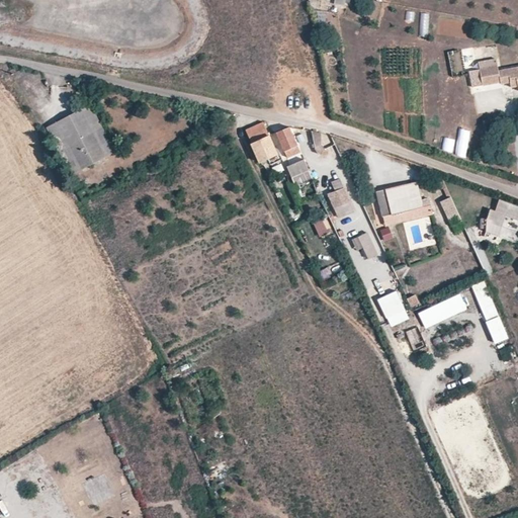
[(417,13),(417,23),(427,23),(426,13),(417,13)]
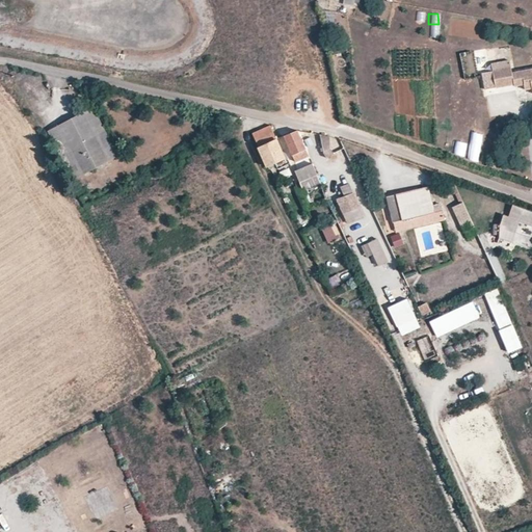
[(478,70),(487,68),(483,49),(474,51),(478,70)]
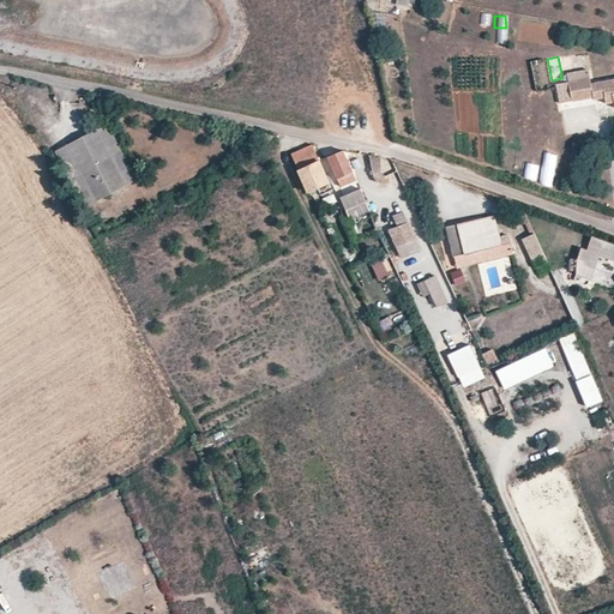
[(569,79),(573,101),(593,98),(593,100),(607,97),(608,102),(613,101),(613,77),(590,80),(589,76),(569,79)]
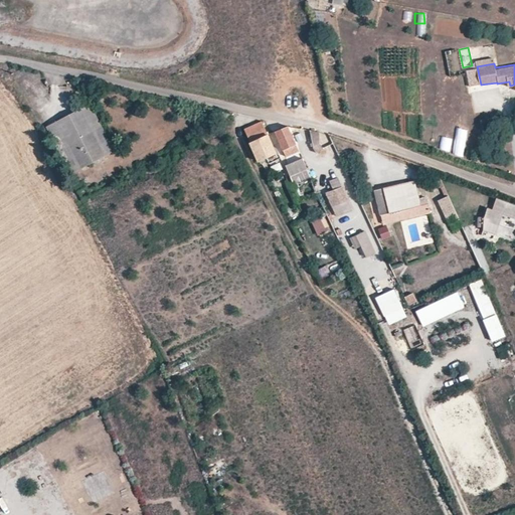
[(78,108),(91,131),(101,126),(89,104),(78,108)]
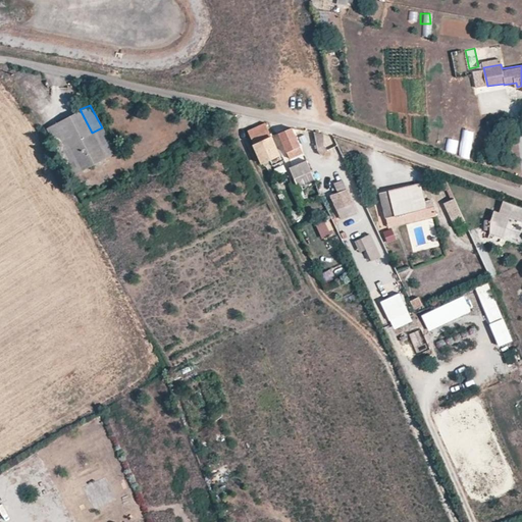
[(56,122),(82,170),(115,154),(102,127),(92,133),(80,109),(56,122)]
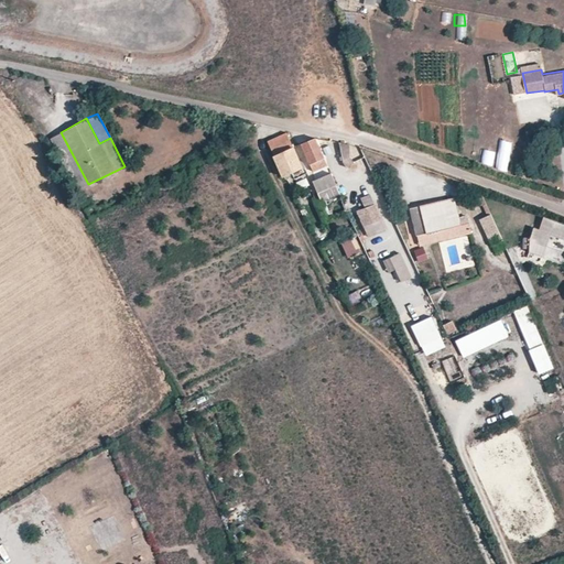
[(252,123),(242,121),(249,133),(256,130),(252,123)]
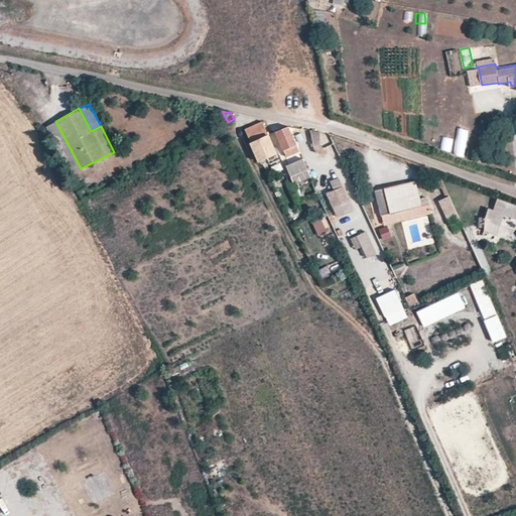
[(81,168),(55,121),(45,125),(71,173),(81,168)]
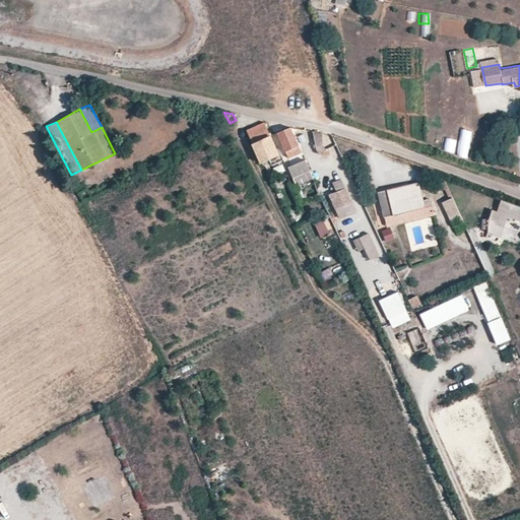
[(245,130),(260,163),(278,154),(270,135),(263,122),(245,130)]
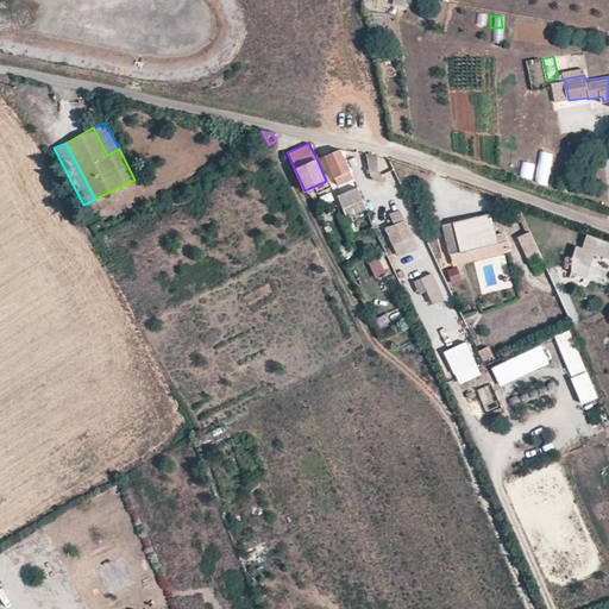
[(351,169),(340,148),(322,156),(333,177),(351,169)]
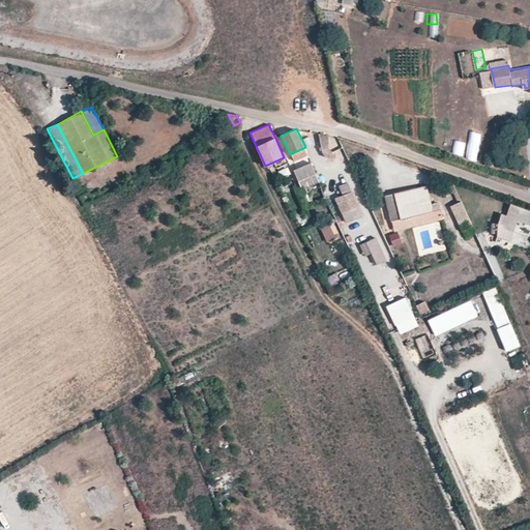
[(454,141),(452,154),(464,155),(466,142),(454,141)]
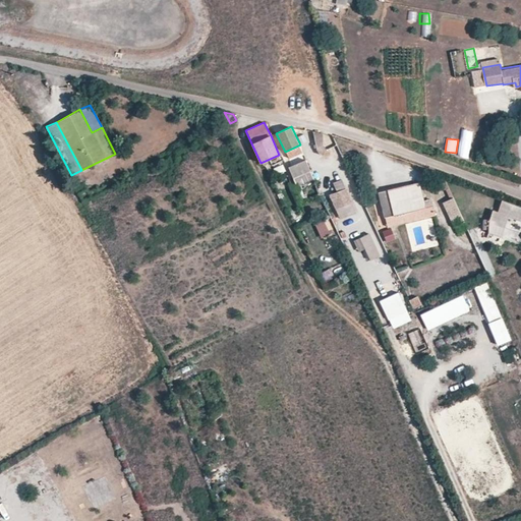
[(459,140),(458,157),(469,158),(471,141),(459,140)]
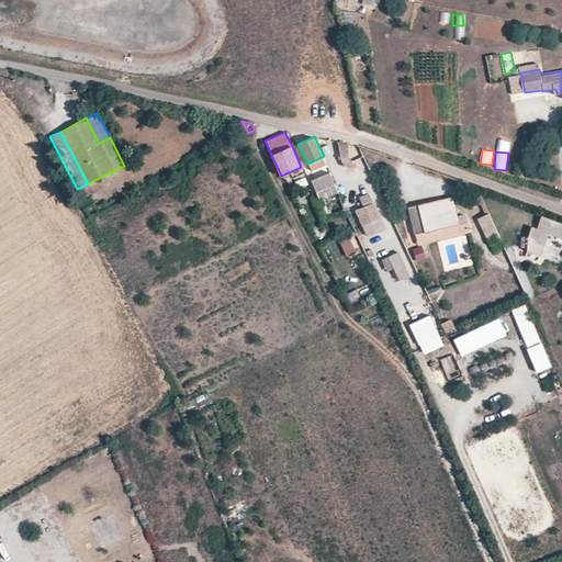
[(340,160),(345,167),(352,163),(348,155),(340,160)]
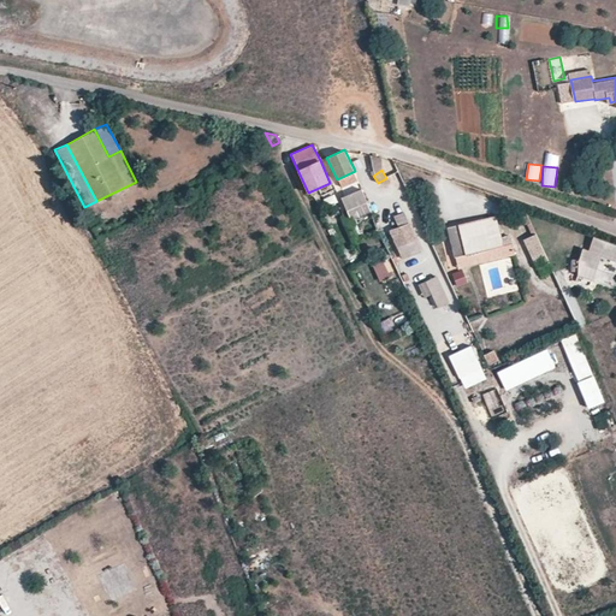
[(344,196),(350,208),(365,201),(360,188),(344,196)]
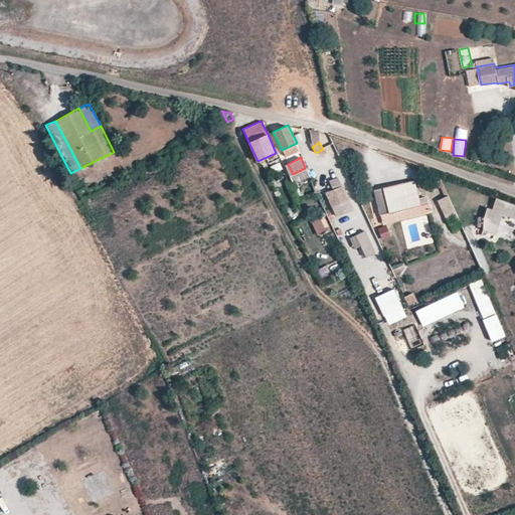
[(333,189),(326,193),(337,217),(353,210),(339,177),(330,181),(333,189)]
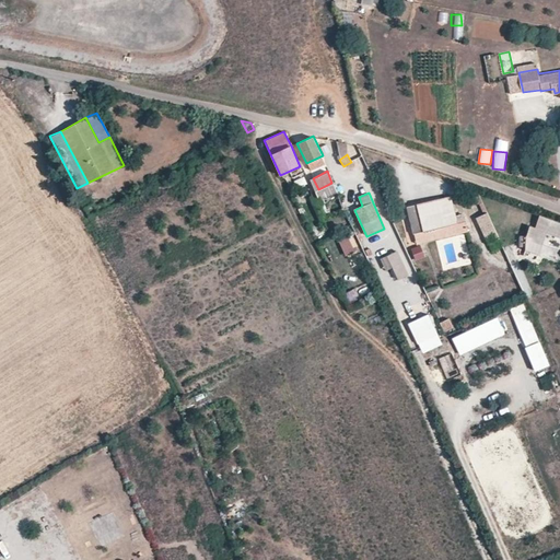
[(457,223),(451,198),(419,205),(422,218),(412,220),(416,233),(457,223)]
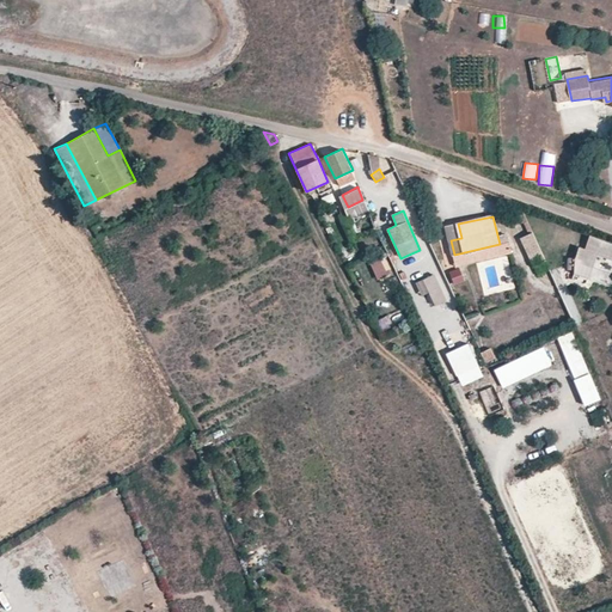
[(458,224),(447,227),(451,240),(461,238),(458,224)]
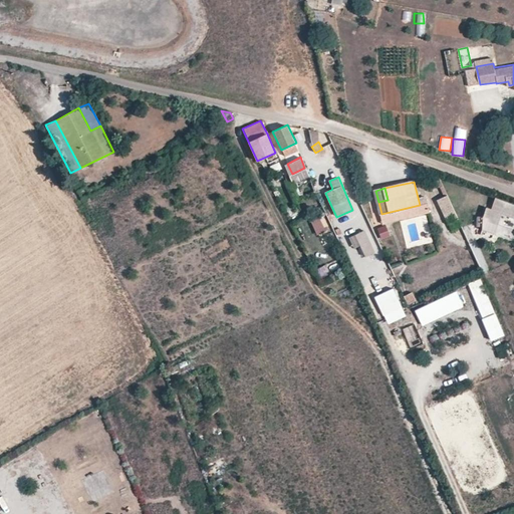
[(448,195),(436,201),(444,218),(456,212),(448,195)]
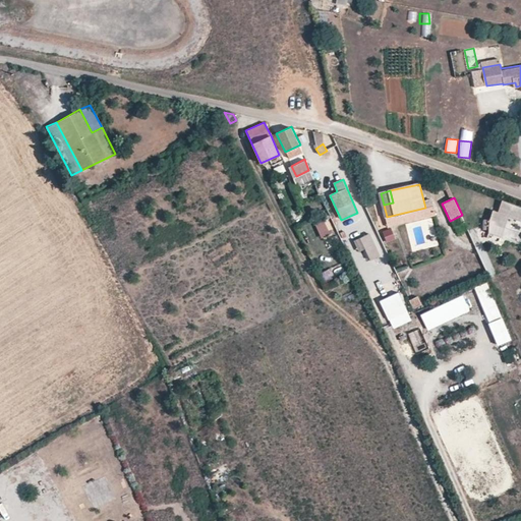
[(520,207),(504,200),(500,211),(494,209),(489,219),(482,217),(479,226),(486,229),(485,231),(500,237),(508,216),(520,220),(520,207)]
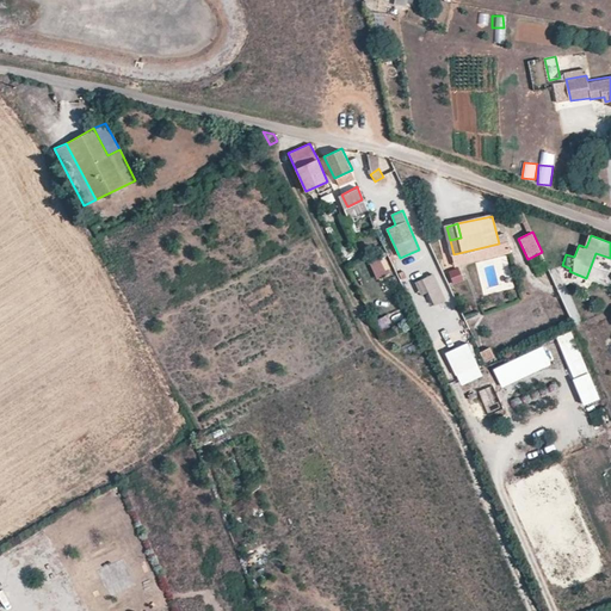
[(370,264),(378,279),(394,271),(384,255),(370,264)]
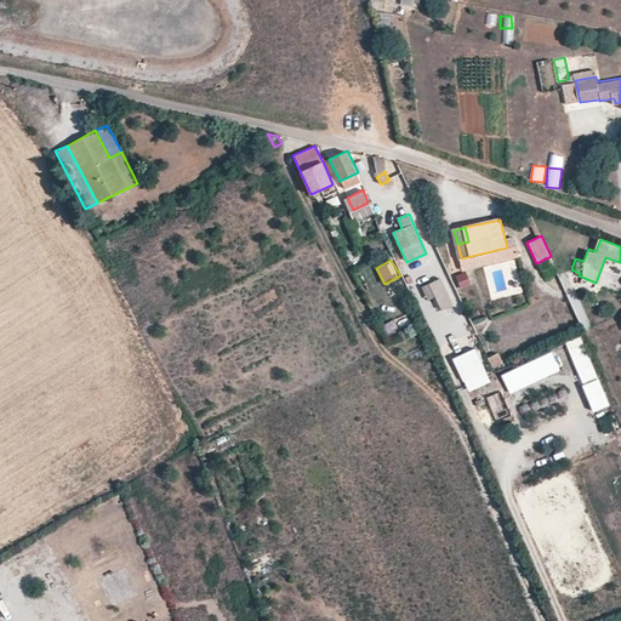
[(460,288),(471,286),(468,272),(457,274),(460,288)]
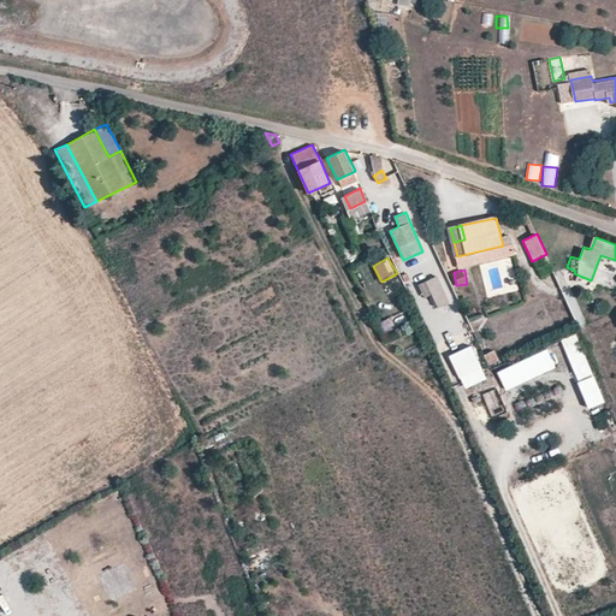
[(424,298),(432,295),(437,309),(449,304),(439,277),(419,284),(424,298)]
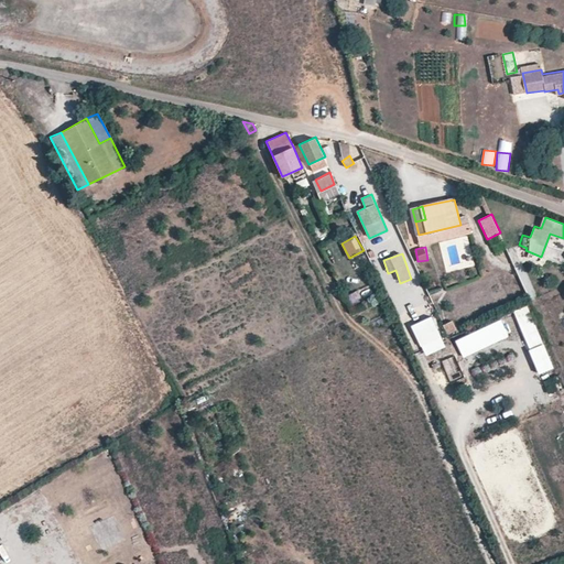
[(539,375),(553,369),(529,305),(514,311),(539,375)]
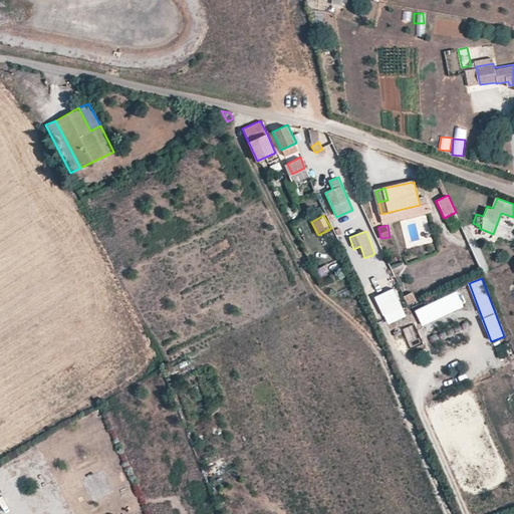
[(395,288),(375,296),(388,324),(407,316),(395,288)]
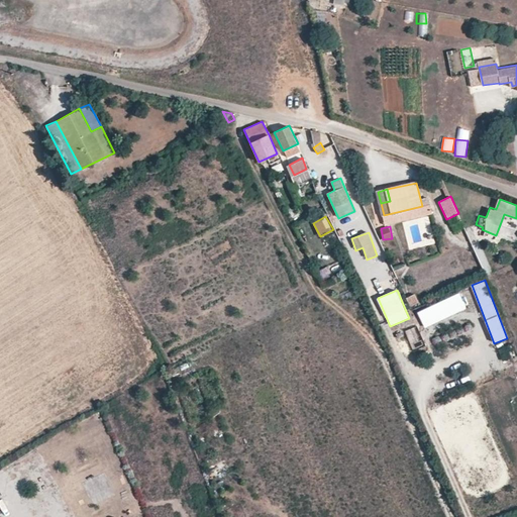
[(425,327),(468,309),(460,293),(417,311),(425,327)]
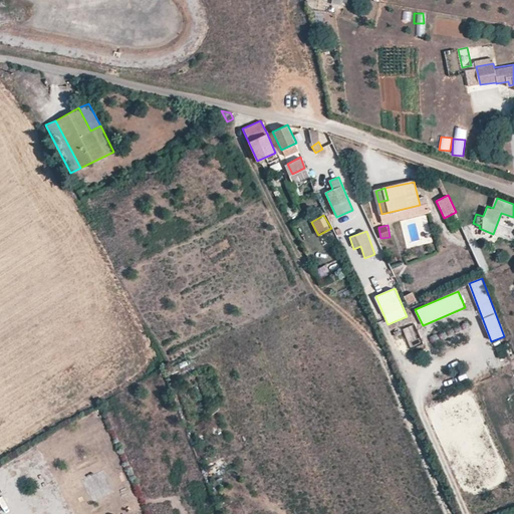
[(45,475),(50,473),(46,460),(40,462),(45,475)]
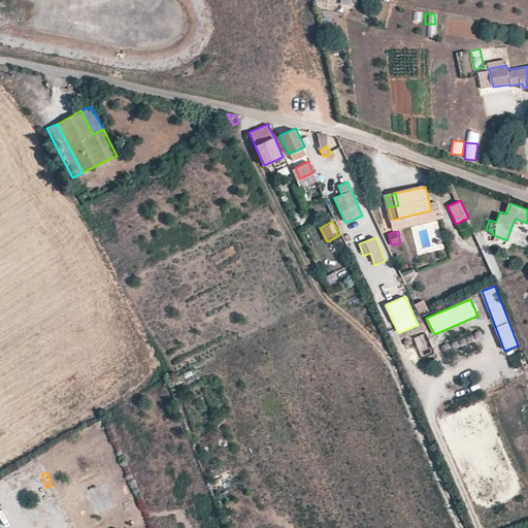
[(46,505),(32,513),(34,518),(50,512),(46,505)]
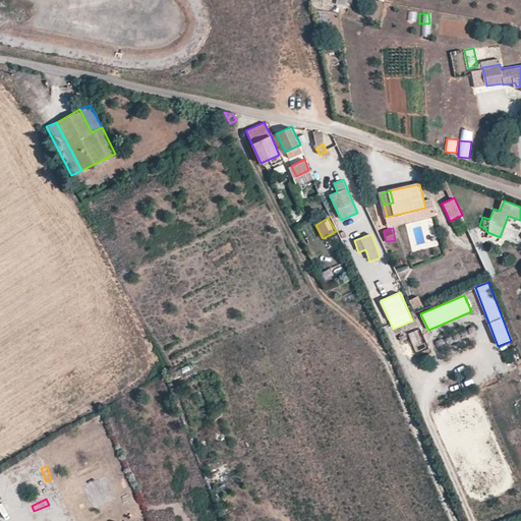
[(26,520),(24,512),(11,515),(12,520),(26,520)]
